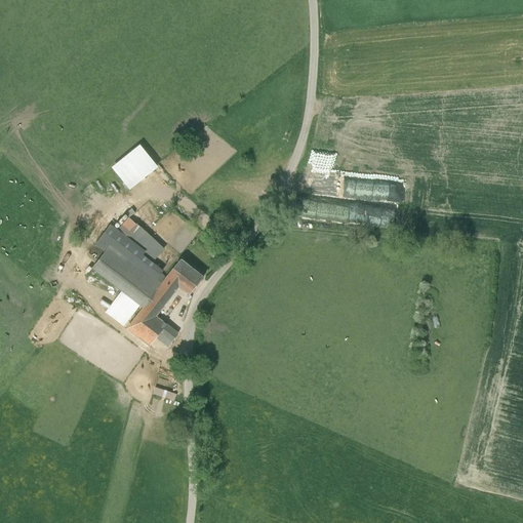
[(129,189),(158,166),(141,144),(99,174),(113,192),(124,183),(129,189)]
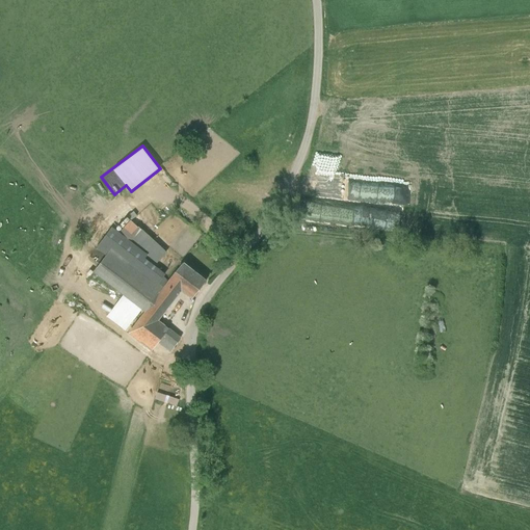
[(141,230),(131,221),(124,230),(134,239),(135,238),(139,233),(141,230)]
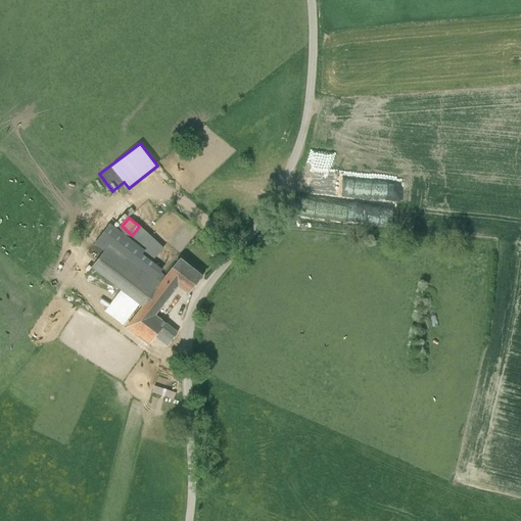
[(133,234),(144,243),(148,238),(137,229),(133,234)]
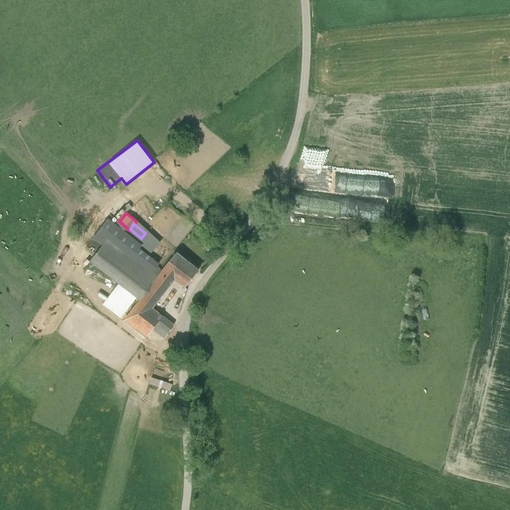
[(158,279),(108,239),(90,261),(140,301),(158,279)]
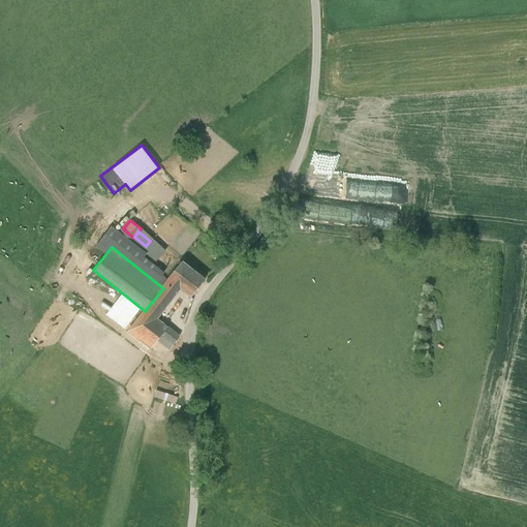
[(205,280),(185,264),(169,281),(180,289),(190,299),(205,280)]
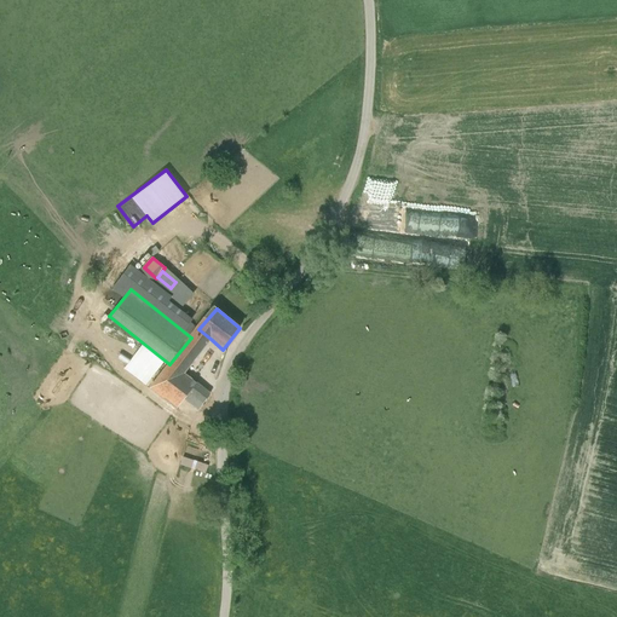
[(153,385),(178,407),(188,395),(202,407),(209,398),(180,374),(211,339),(199,329),(191,338),(169,364),(153,385)]
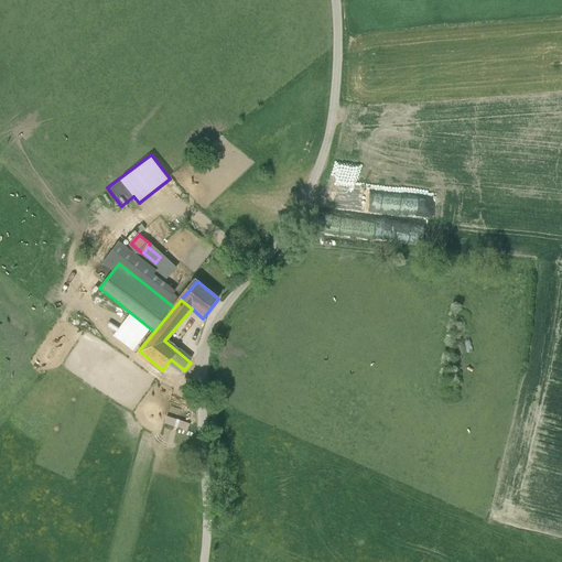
[(165,420),(190,430),(197,411),(173,401),(165,420)]
